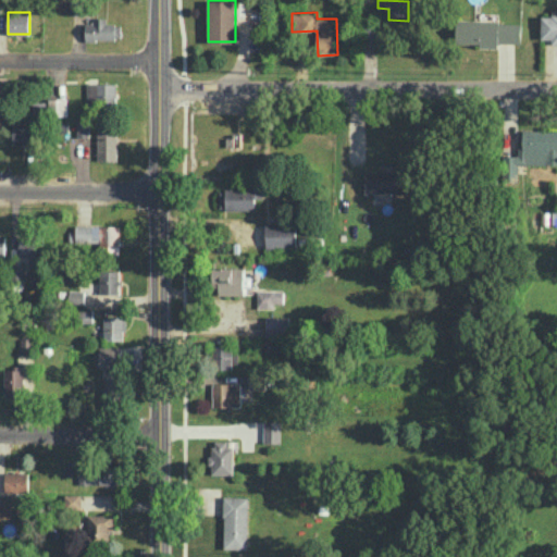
[(556,14),(542,15),(542,38),(552,38),(552,44),(556,44),(556,14)]
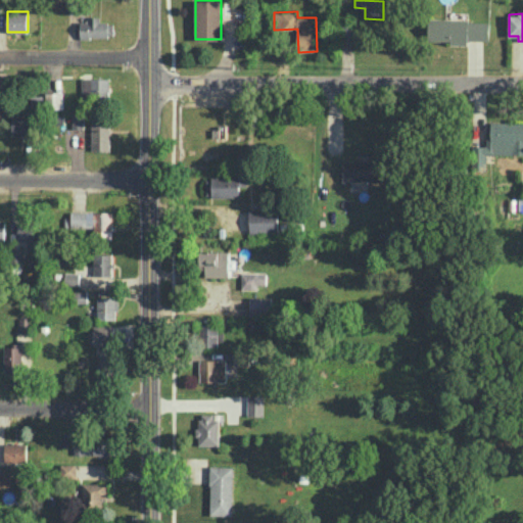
[(81,21),(81,37),(114,37),(114,22),(100,22),(100,15),(88,15),(88,21),(81,21)]
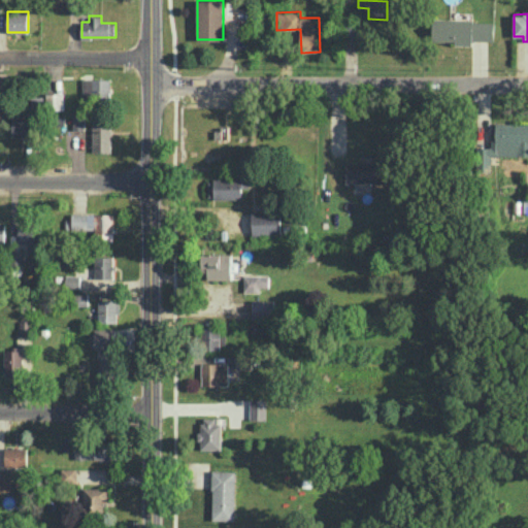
[(494,40),(494,21),(433,20),(432,42),(472,42),(472,39),(494,40)]
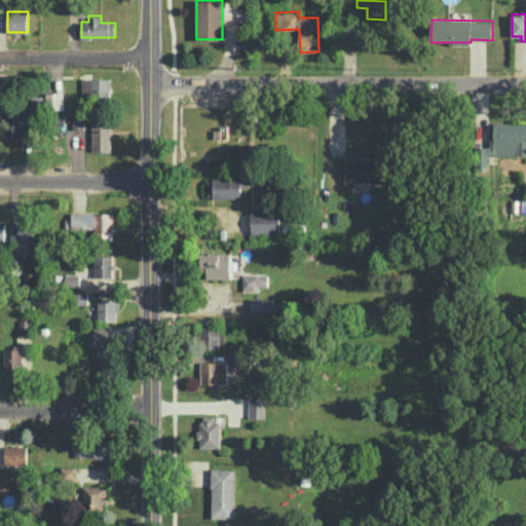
[(82,100),(111,99),(110,77),(81,78),(82,100)]
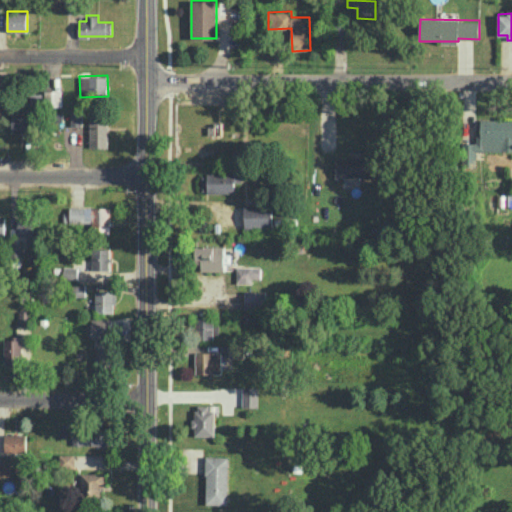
[(62,90),(45,90),(45,106),(62,106),(62,90)]
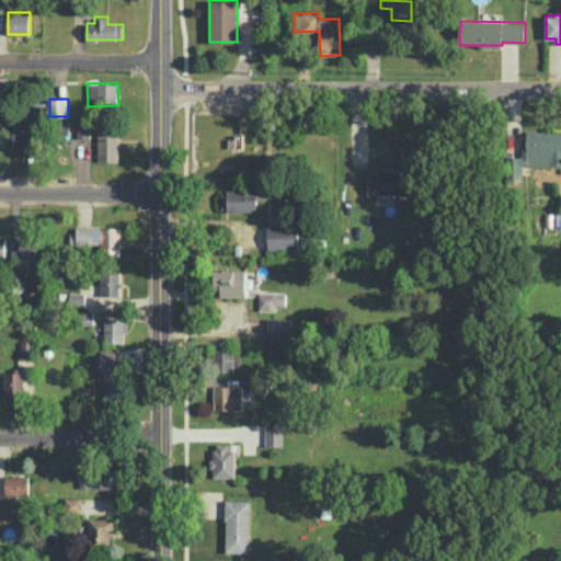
[(34,116),(46,116),(46,102),(33,102),(34,116)]
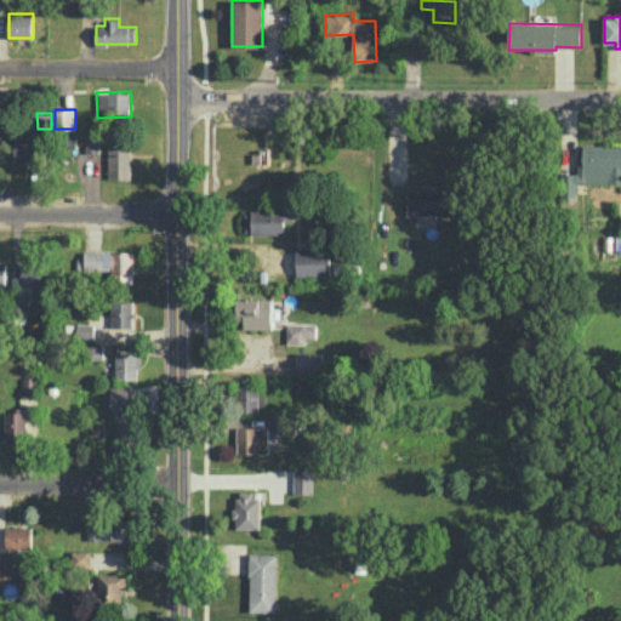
[(98,135),(86,135),(86,152),(98,152),(98,135)]
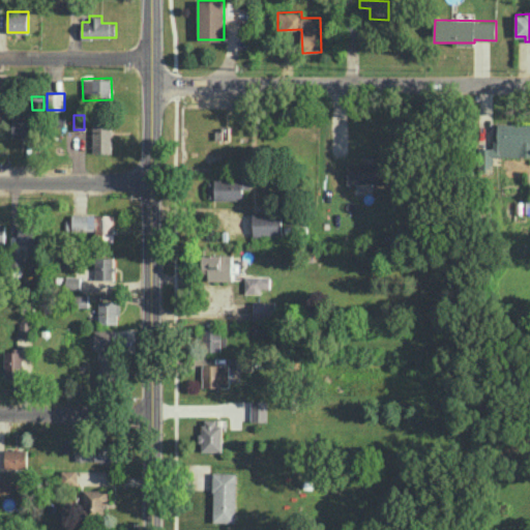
[(92,152),(111,152),(112,115),(93,115),(92,152)]
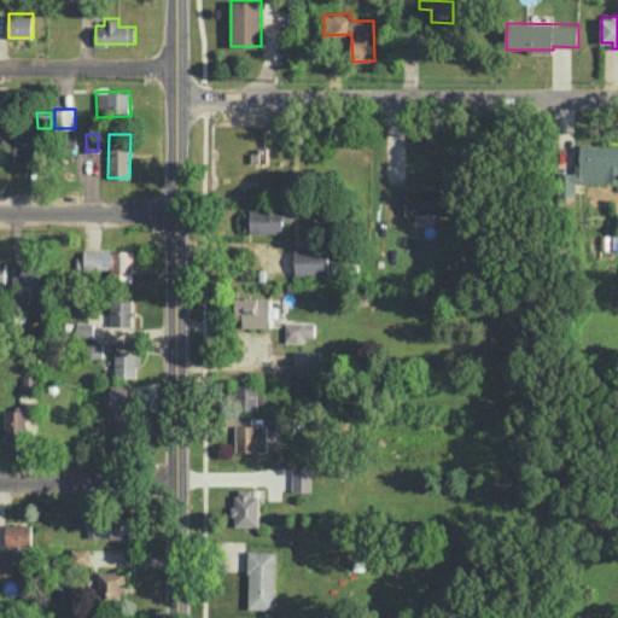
[(13,161),(36,161),(36,138),(15,138),(13,161)]
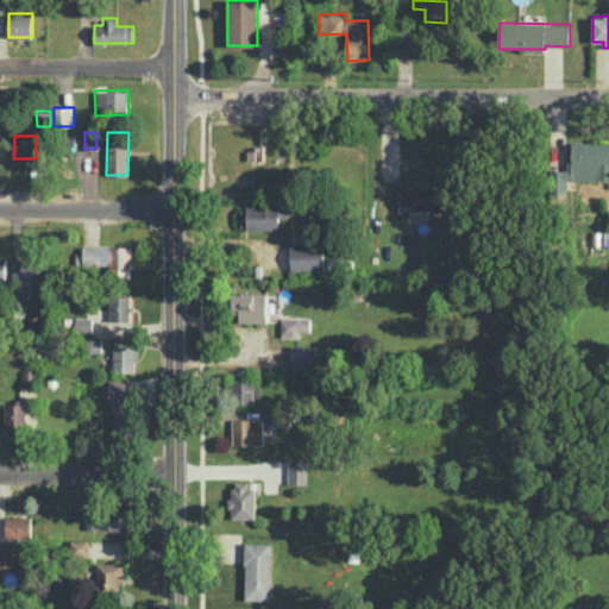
[(566,179),(608,179),(608,143),(570,143),(570,169),(551,169),(551,189),(566,189),(566,179)]
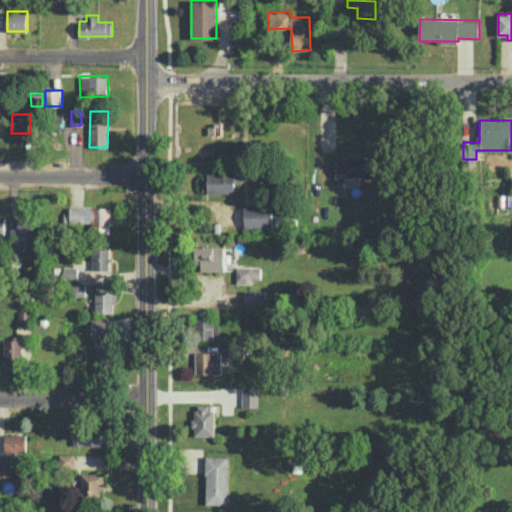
[(335,176),(376,177),(377,157),(335,156),(335,176)]
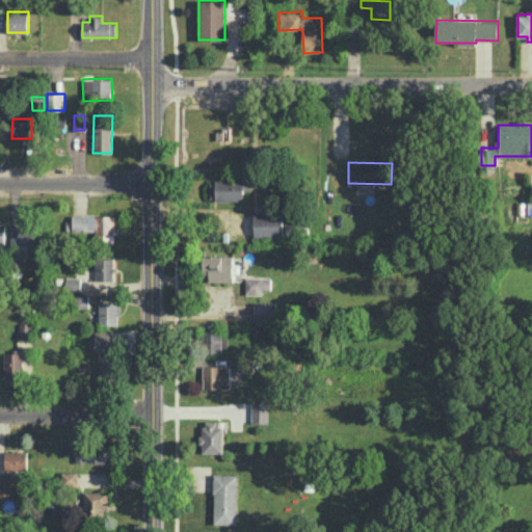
[(215,200),(243,201),(244,180),(216,180),(215,200)]
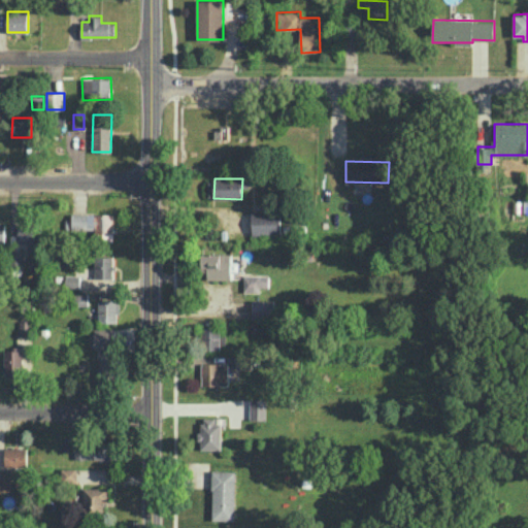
[(281,212),(252,212),(252,234),(282,234),(281,212)]
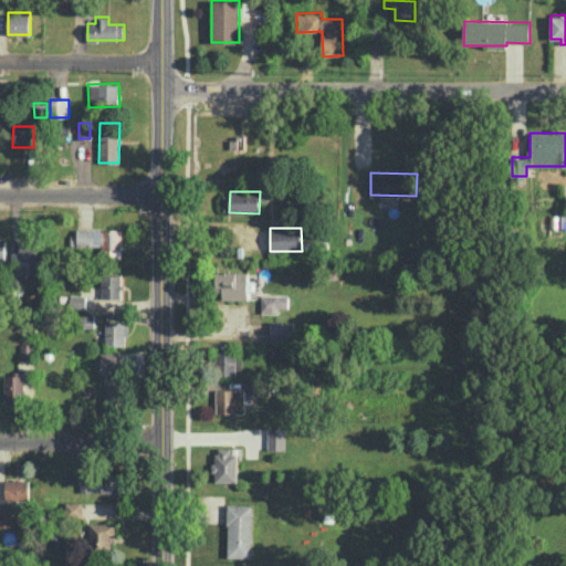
[(122,229),(77,229),(77,248),(102,247),(102,258),(123,258),(122,229)]
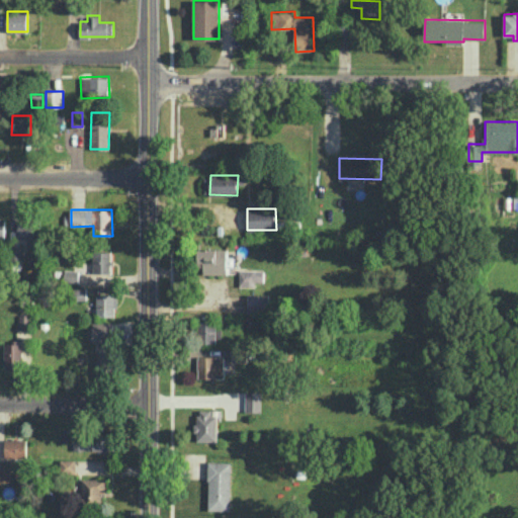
[(27,250),(39,250),(40,227),(32,227),(32,219),(18,218),(18,242),(27,242),(27,250)]
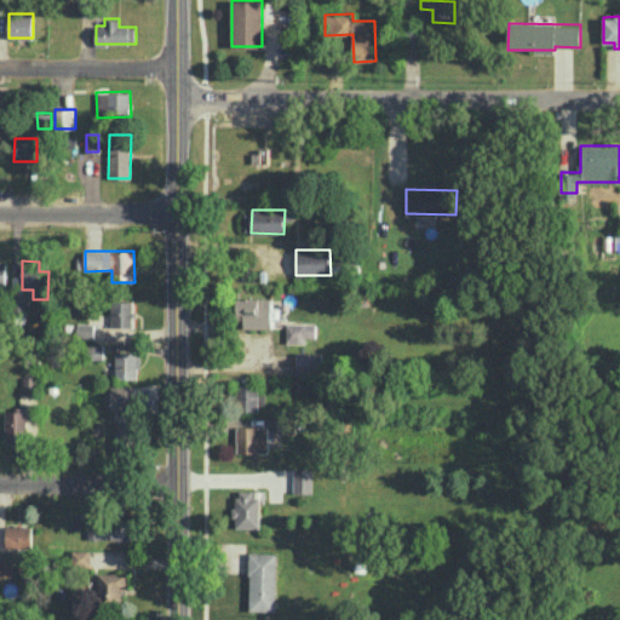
[(244,327),(271,328),(273,298),(237,298),(236,319),(244,319),(244,327)]
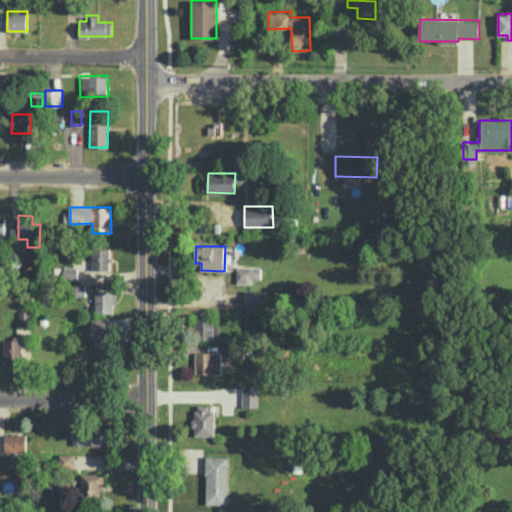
[(92,269),(110,269),(110,249),(92,248),(92,269)]
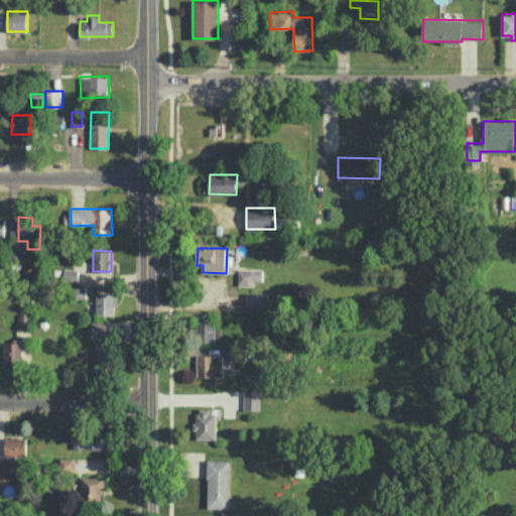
[(79,280),(79,269),(65,268),(65,280),(79,280)]
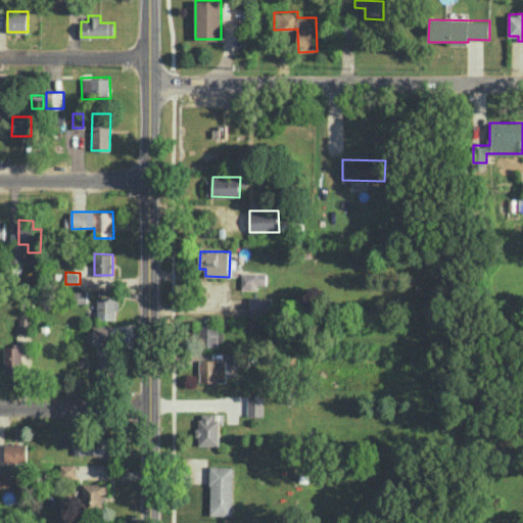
[(117,319),(117,298),(98,297),(97,319),(117,319)]
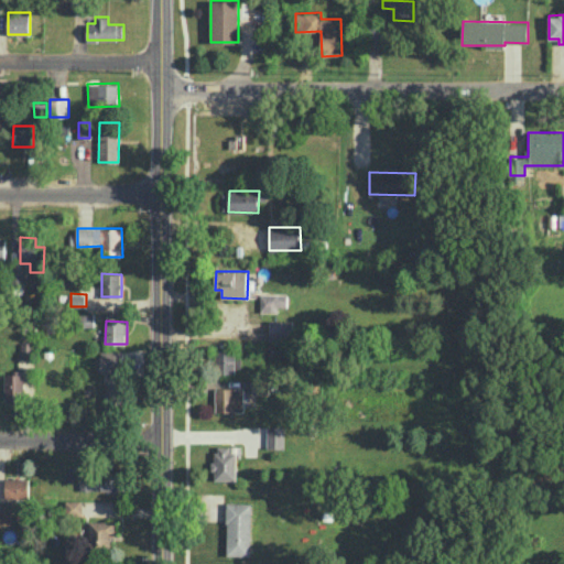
[(23,356),(32,356),(31,335),(22,335),(23,356)]
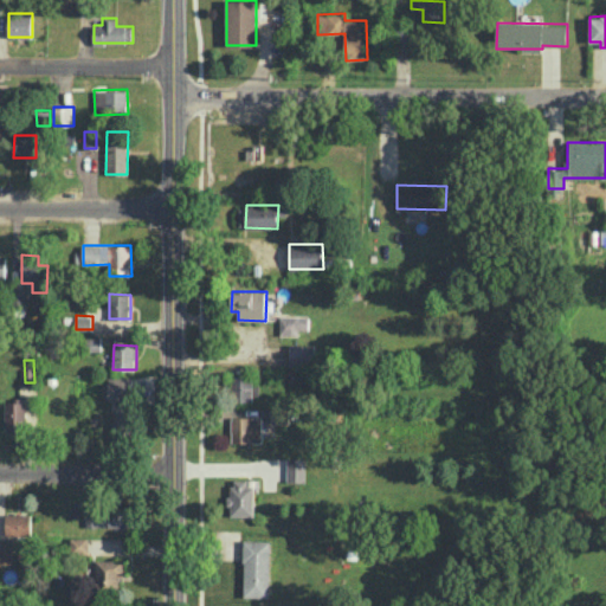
[(256,376),(233,375),(232,399),(256,399),(256,376)]
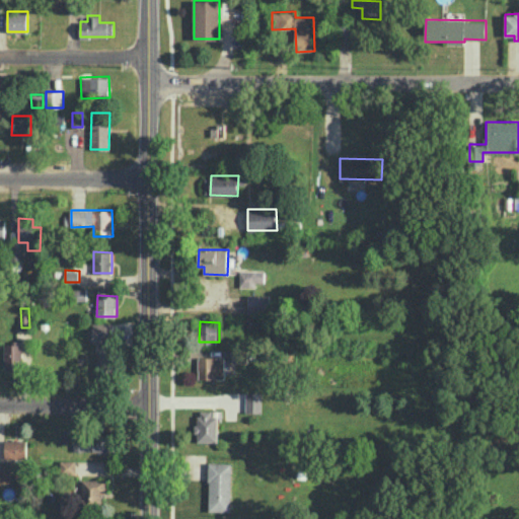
[(92,343),(115,344),(116,322),(93,322),(92,343)]
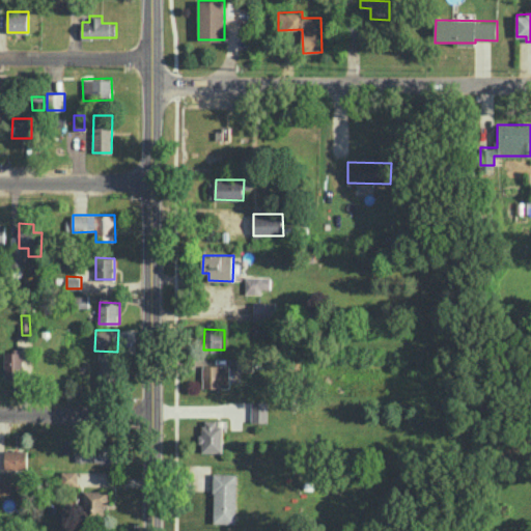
[(5,379),(24,378),(23,353),(5,353),(5,379)]
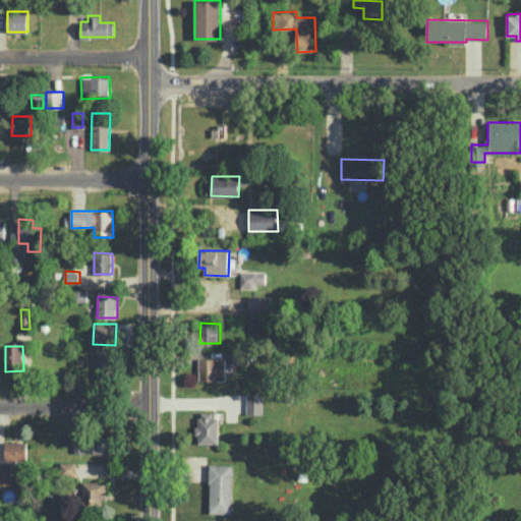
[(97,380),(113,380),(113,353),(98,353),(97,380)]
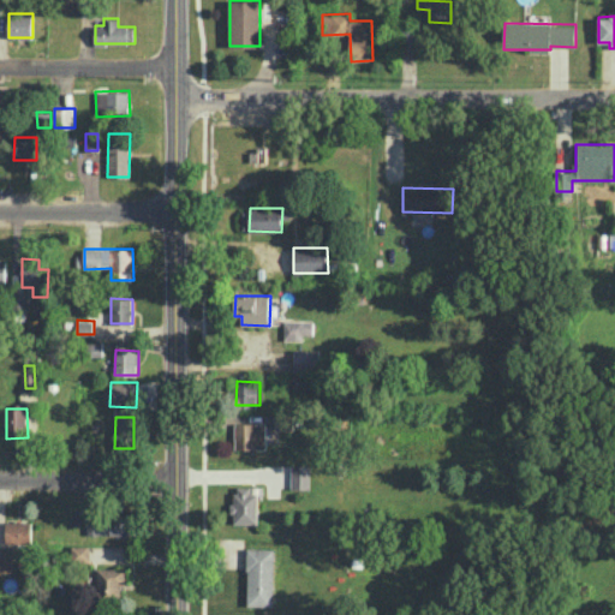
[(267,423),(234,423),(236,449),(267,448),(267,423)]
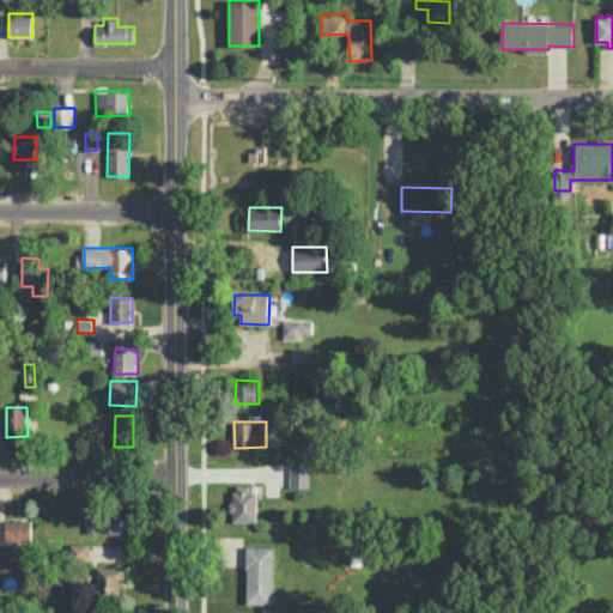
[(290,486),(309,487),(309,463),(291,463),(290,486)]
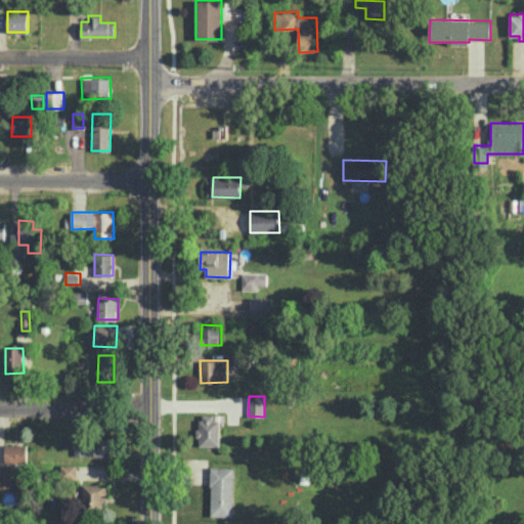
[(220,416),(199,416),(199,446),(219,446),(220,416)]
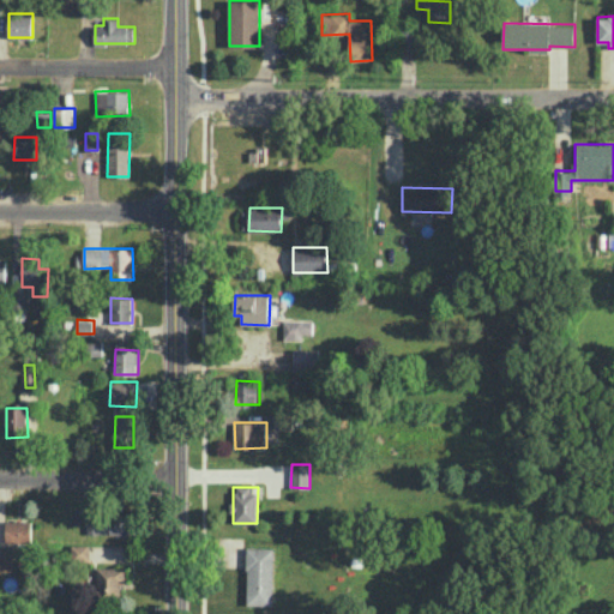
[(86,533),(106,534),(106,515),(88,515),(86,533)]
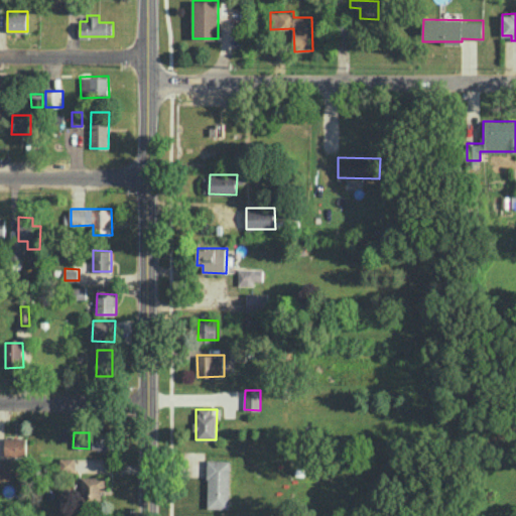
[(93,448),(114,448),(114,432),(93,433),(93,448)]
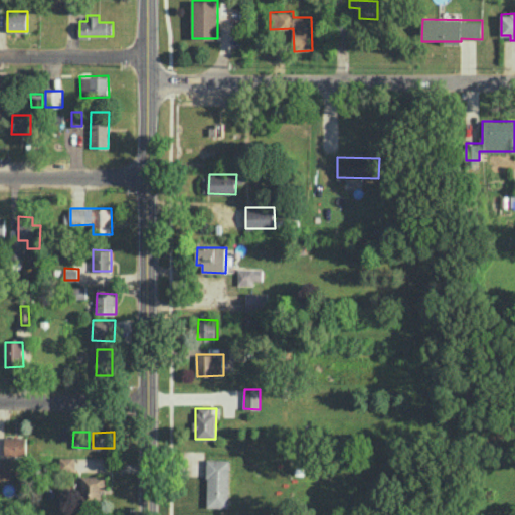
[(26,437),(5,437),(5,454),(26,454),(26,437)]
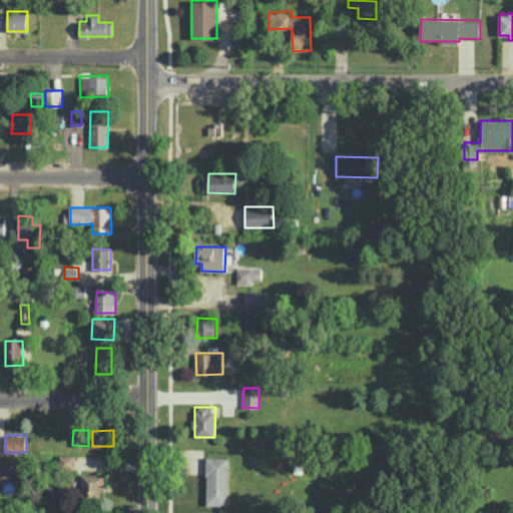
[(75,469),(74,455),(60,455),(60,469),(75,469)]
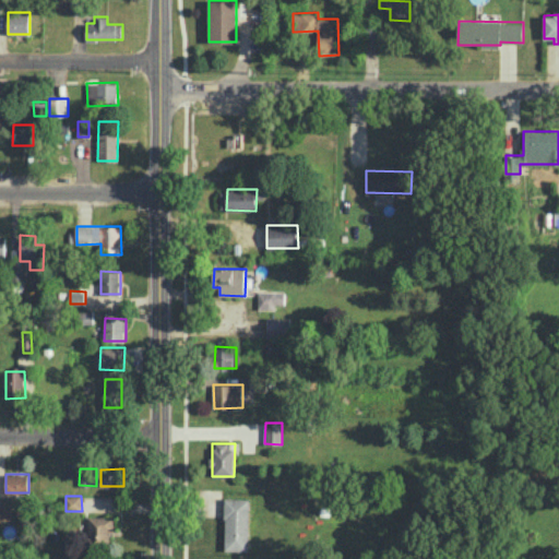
[(224,549),(248,550),(249,498),(226,498),(224,549)]
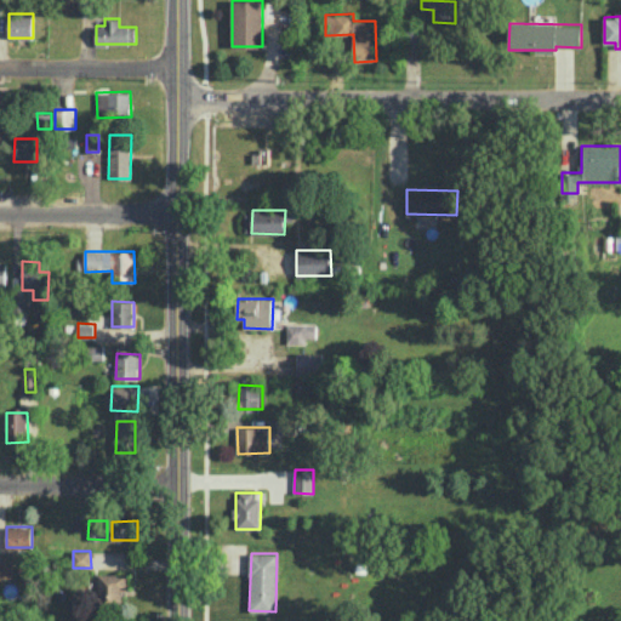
[(98,600),(121,602),(121,586),(126,586),(127,574),(100,574),(98,600)]
